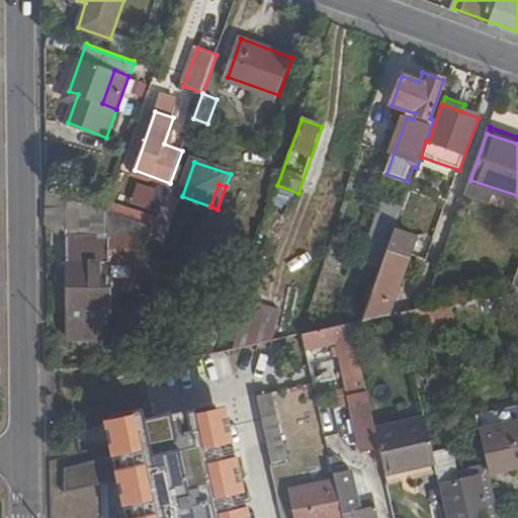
[(110,312),(123,312),(149,244),(155,227),(108,209),(78,198),(50,188),(51,225),(70,236),(72,338),(105,337),(104,322),(109,322),(110,312)]
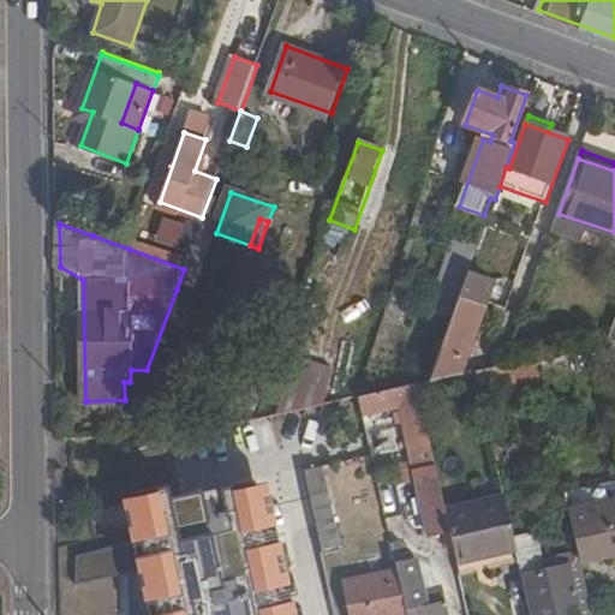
[(95,228),(93,236),(129,249),(131,240),(95,228)]
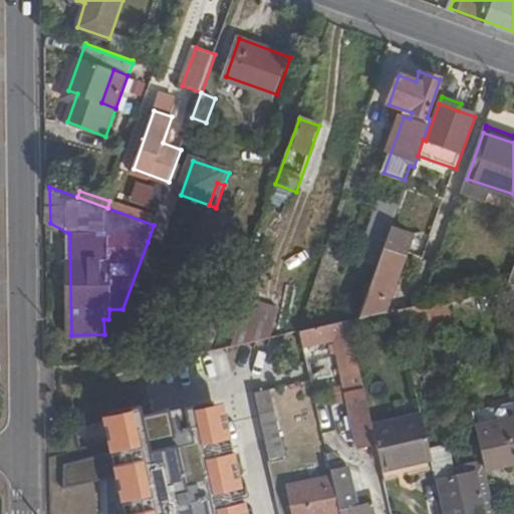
[(107,208),(154,225),(157,218),(109,201),(107,208)]
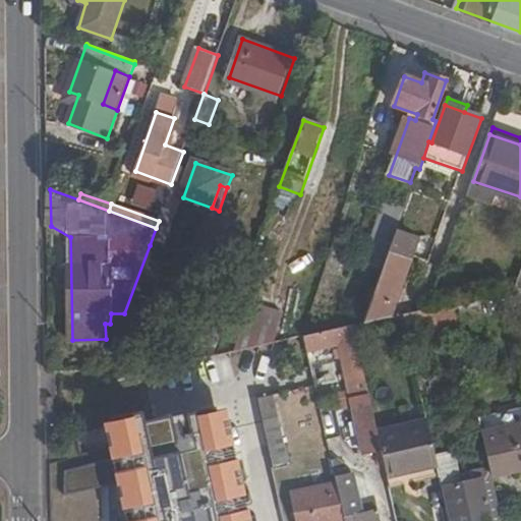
[(377,247),(390,252),(404,212),(391,207),(377,247)]
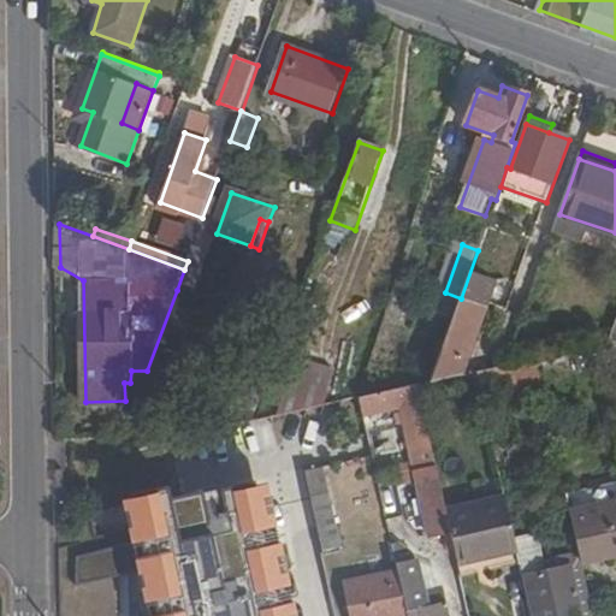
[(432,381),(460,375),(483,307),(461,298),(432,381)]
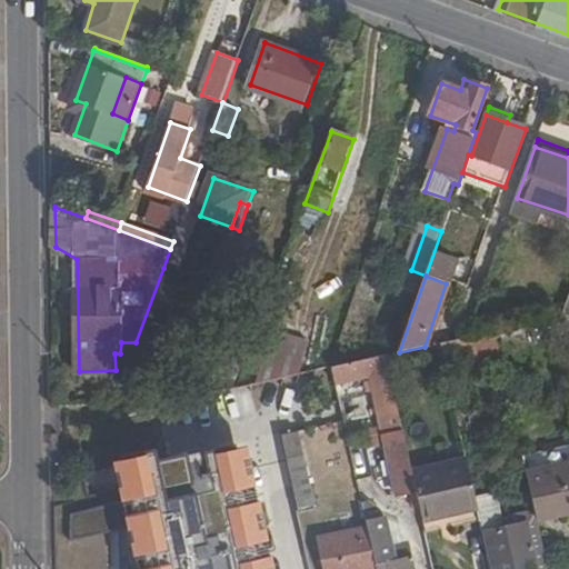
[(258,383),(300,375),(309,342),(272,332),(258,383)]
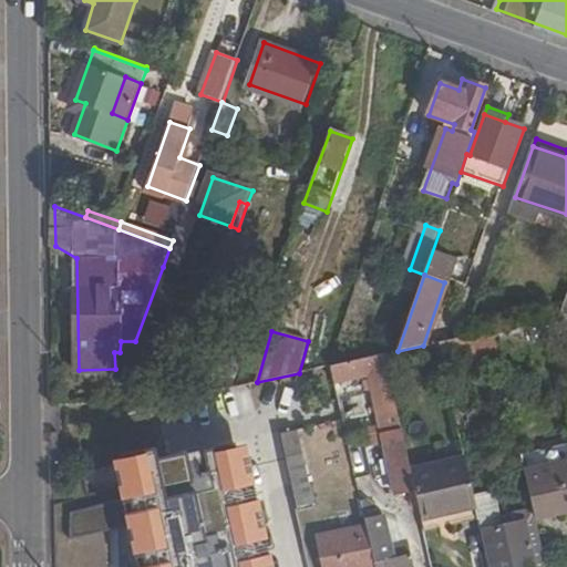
[(464,337),(436,342),(441,361),(495,349),(492,331),(464,337)]
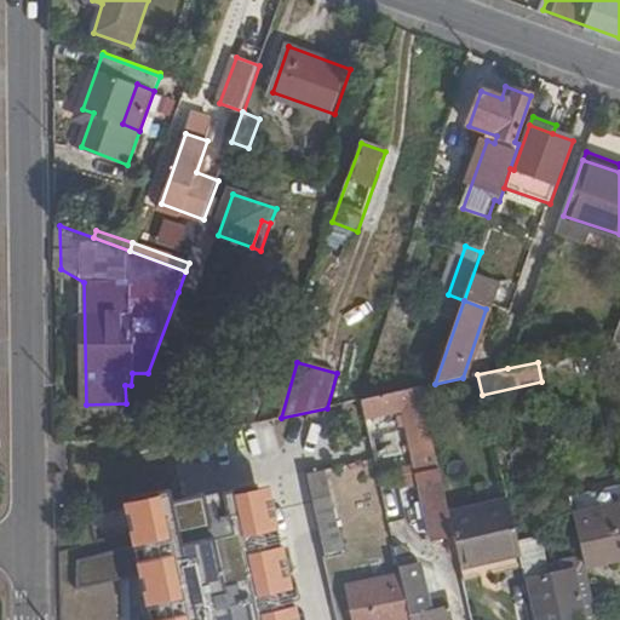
[(419,388),(360,401),(365,418),(406,411),(431,530),(451,527),(447,511),(419,388)]
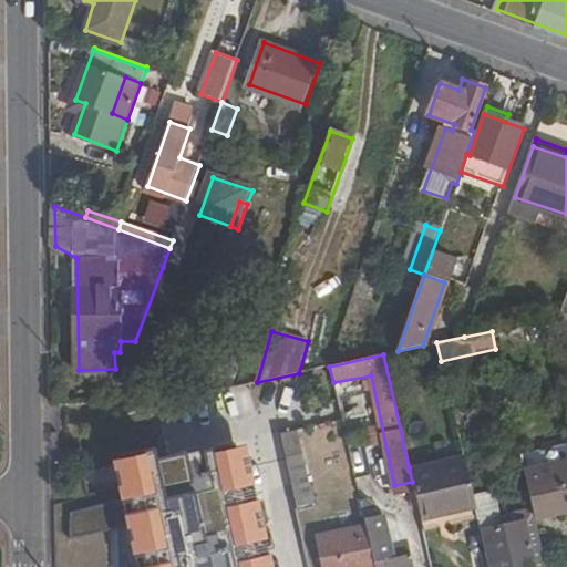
[(280,433),(289,476),(308,472),(299,430),(280,433)]
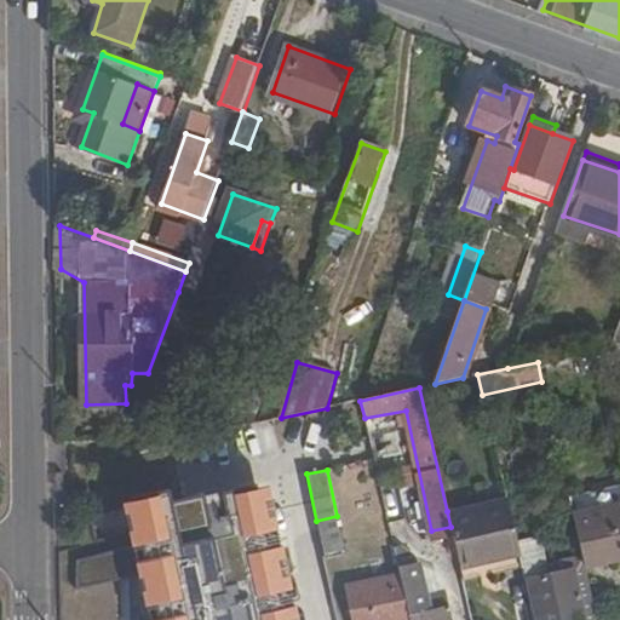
[(136,506),(125,507),(136,551),(78,563),(76,592),(139,578),(149,619),(298,619),(267,480),(173,499),(173,493),(136,501),(136,506)]
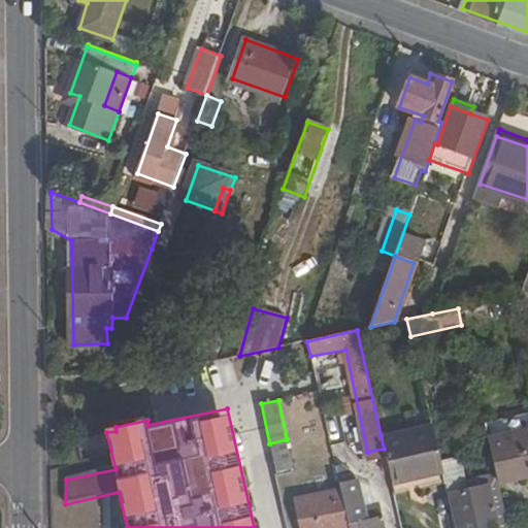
[(441,471),(431,425),(381,435),(384,449),(392,482),(441,471)]
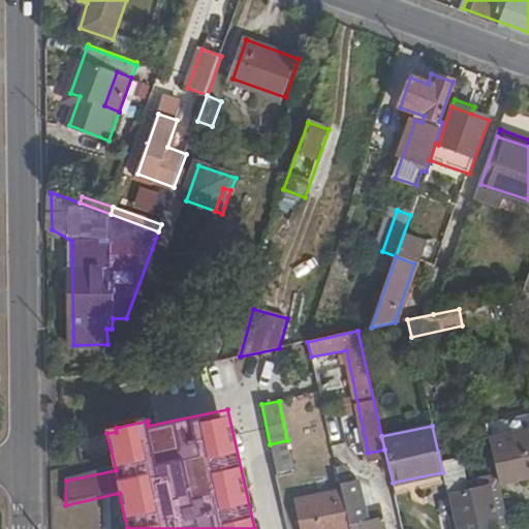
[(492,457),(497,483),(528,475),(528,433),(489,442),(489,444),(492,457)]
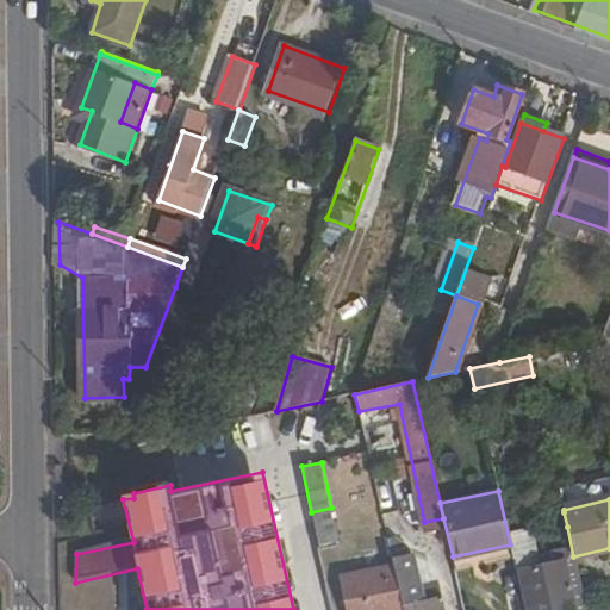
[(311,512),(318,545),(338,541),(331,508),(311,512)]
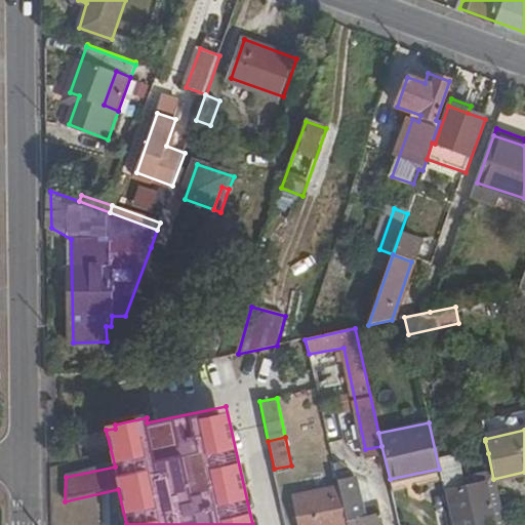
[(441,481),(451,524),(496,524),(487,483),(461,488),(457,468),(439,472),(441,481)]
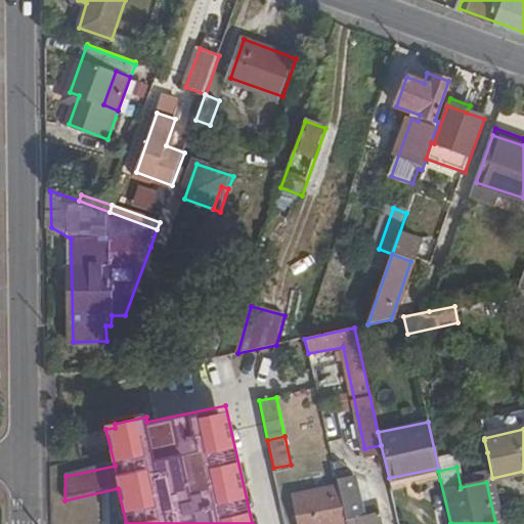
[(391,490),(440,480),(438,471),(438,468),(389,478),(391,490)]
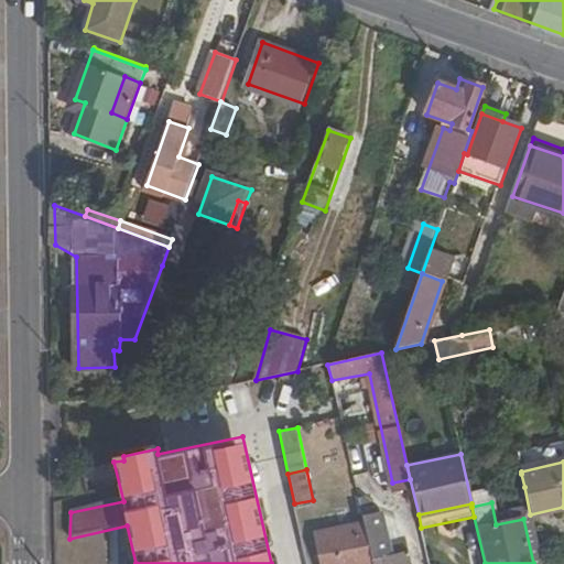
[(372,563),(411,563),(409,550),(389,553),(380,512),(362,516),(364,523),(372,563)]
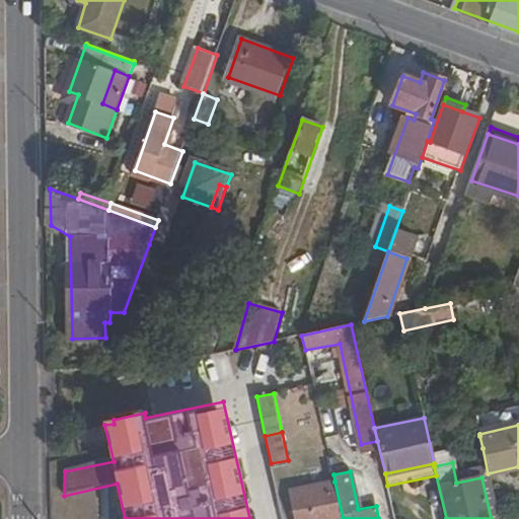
[(296,518),(343,518),(335,482),(291,491),(296,518)]
